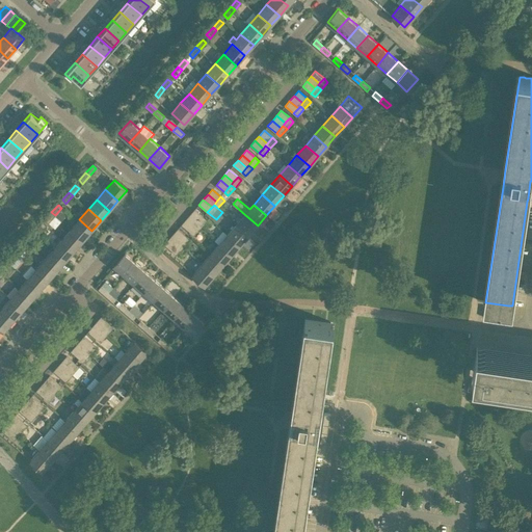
[(198,221),(204,216),(194,209),(190,214),(198,221)]
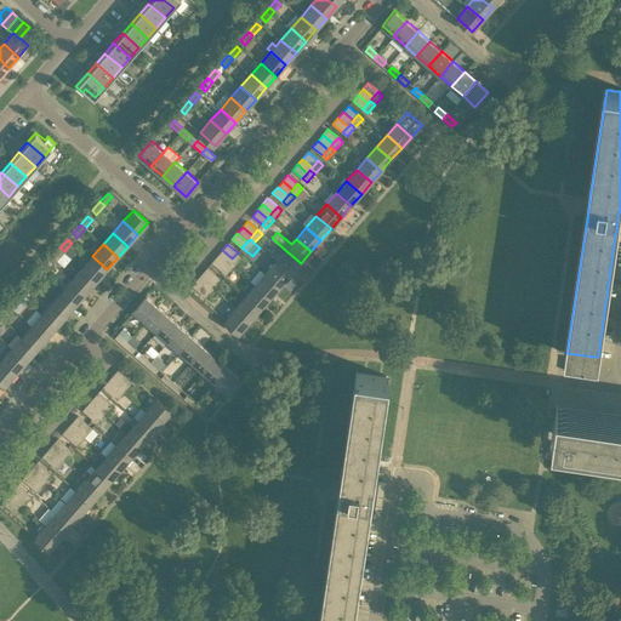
[(60,248),(52,256),(56,261),(64,251),(60,248)]
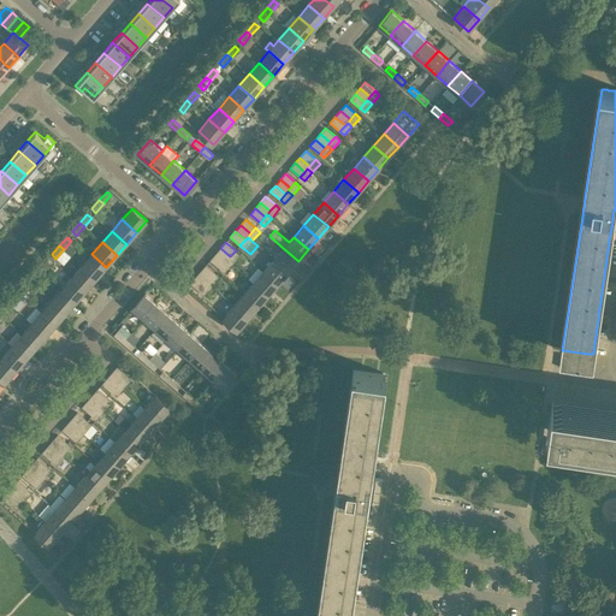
[(230,256),(220,248),(215,254),(225,262),(227,260),(230,256)]
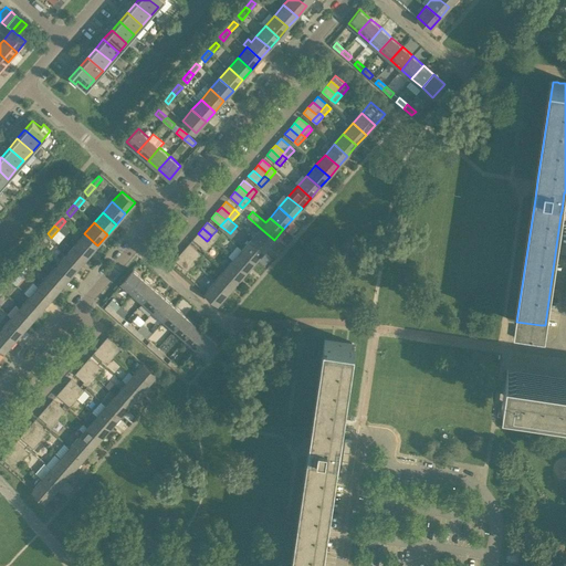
[(274,240),(260,228),(251,239),(264,250),(274,240)]
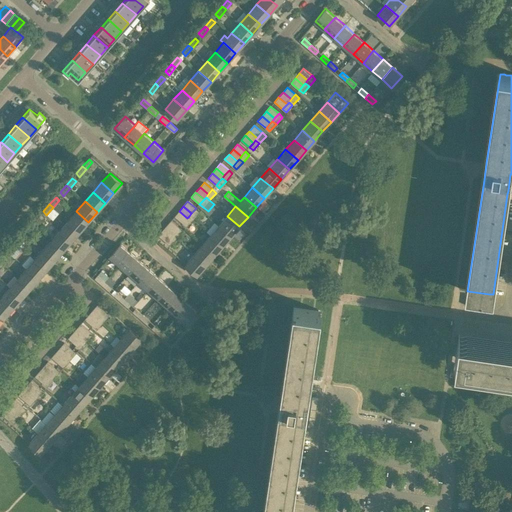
[(189,216),(193,219),(199,211),(196,208),(191,213),(189,216)]
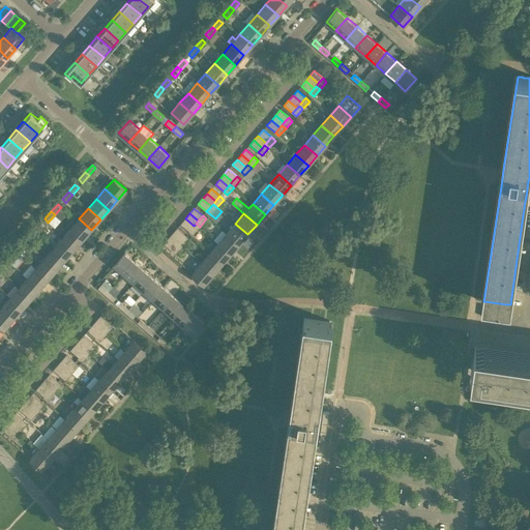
[(70,228),(83,239),(91,230),(79,218),(70,228)]
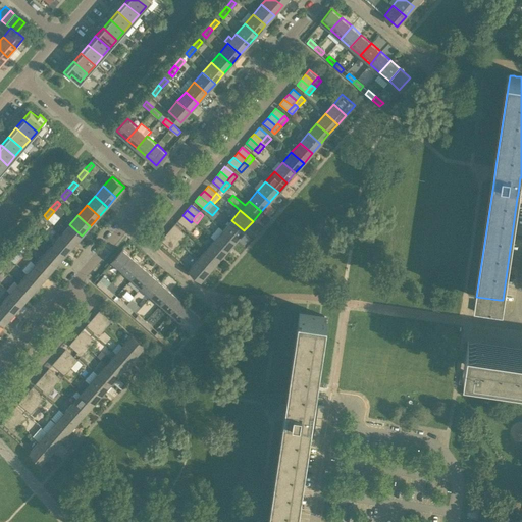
[(183,215),(177,220),(187,227),(191,222),(183,215)]
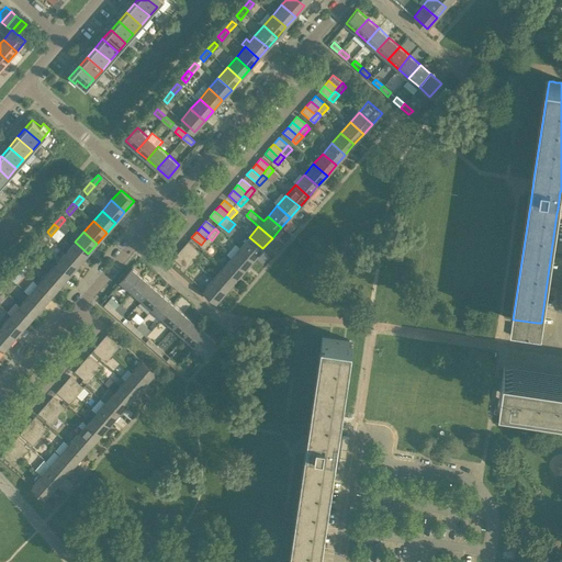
[(36,245),(40,248),(47,240),(43,237),(36,245)]
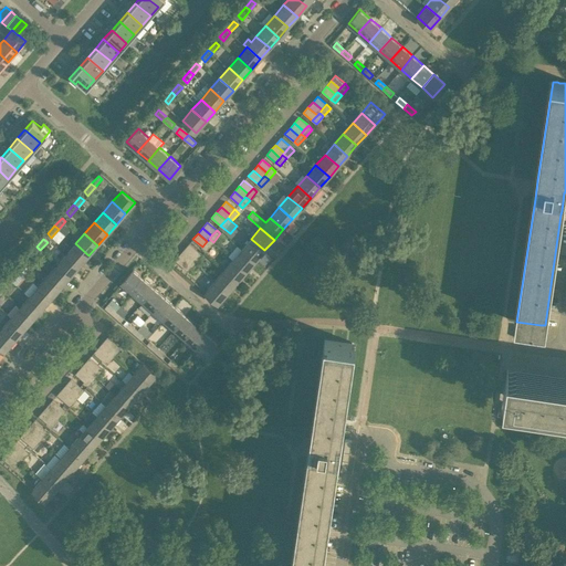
[(207,241),(202,247),(206,250),(213,242),(209,239),(207,241)]
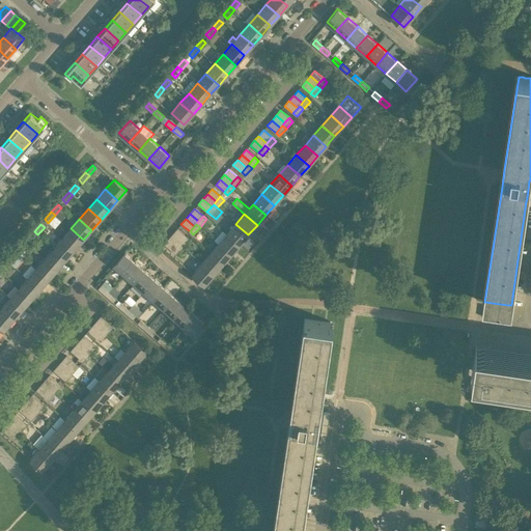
[(248,234),(235,224),(227,233),(240,245),(248,234)]
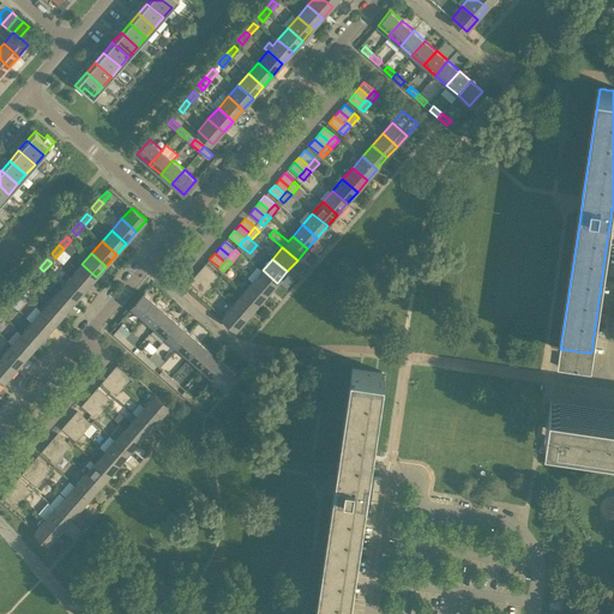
[(72,276),(86,289),(96,277),(82,264),(72,276)]
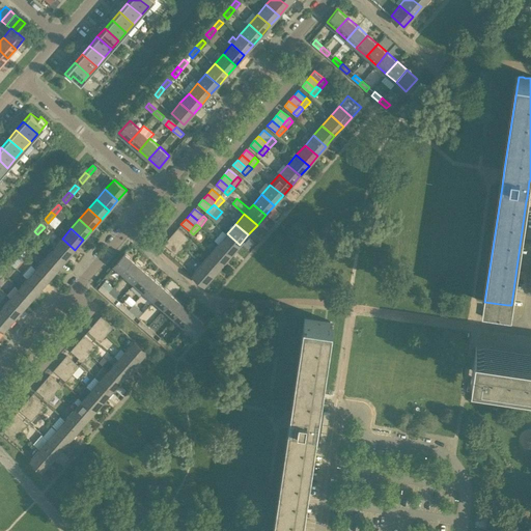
[(182,241),(186,235),(177,228),(172,233),(182,241)]
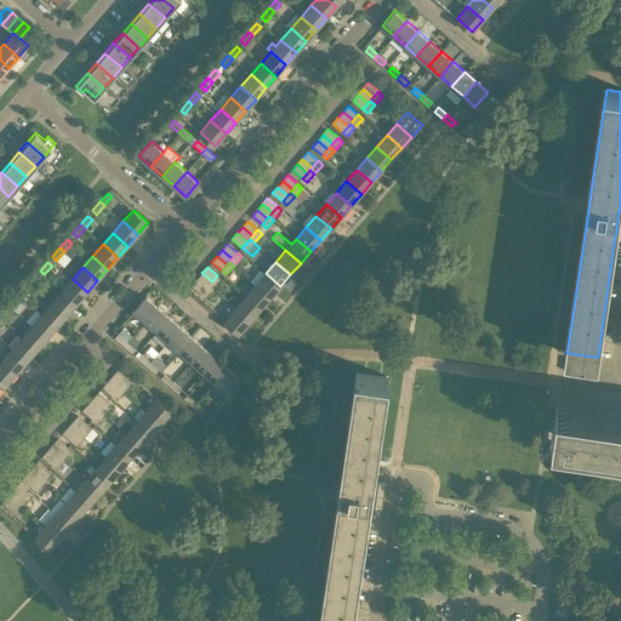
[(44,274),(40,271),(32,279),(36,284),(44,274)]
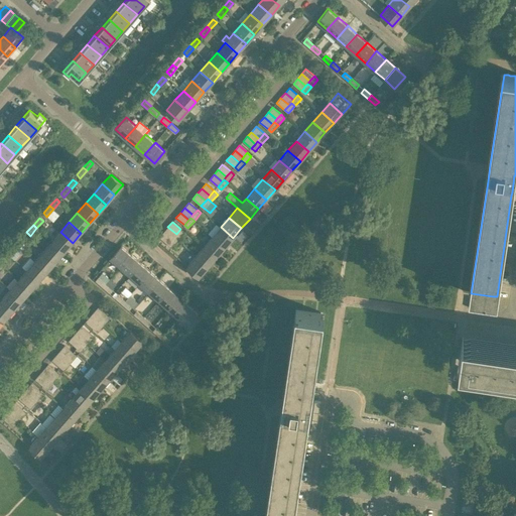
[(176,234),(167,227),(163,232),(171,239),(173,237),(176,234)]
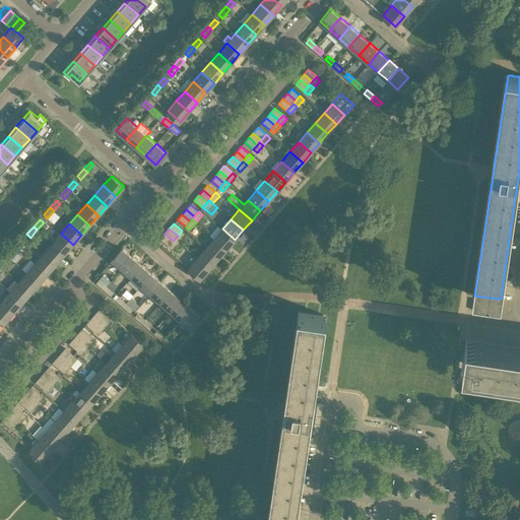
[(235,240),(222,229),(213,239),(226,249),(235,240)]
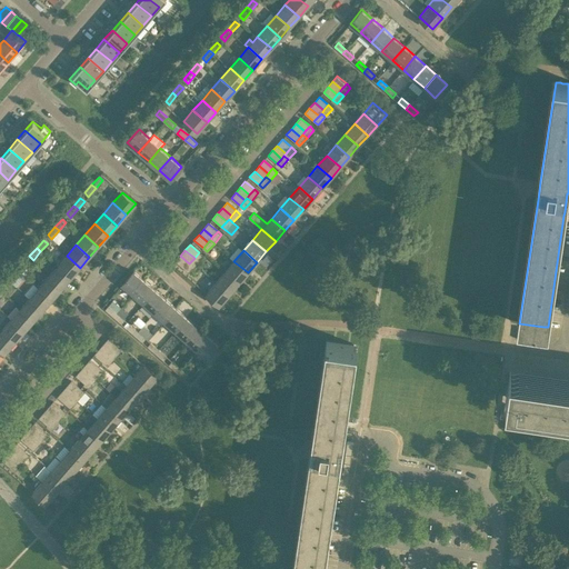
[(191,261),(196,265),(203,257),(199,252),(195,258),(191,261)]
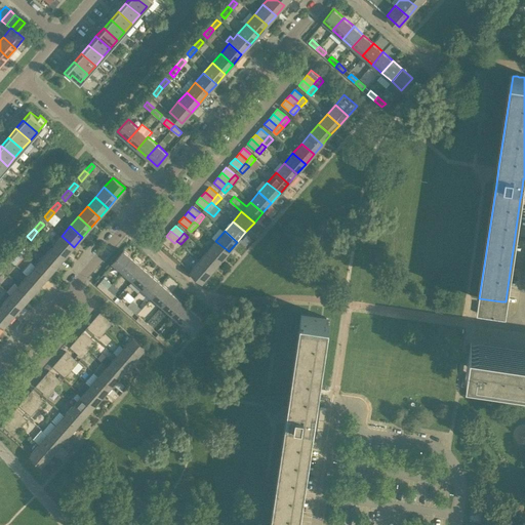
[(52,245),(65,256),(74,247),(62,236),(52,245)]
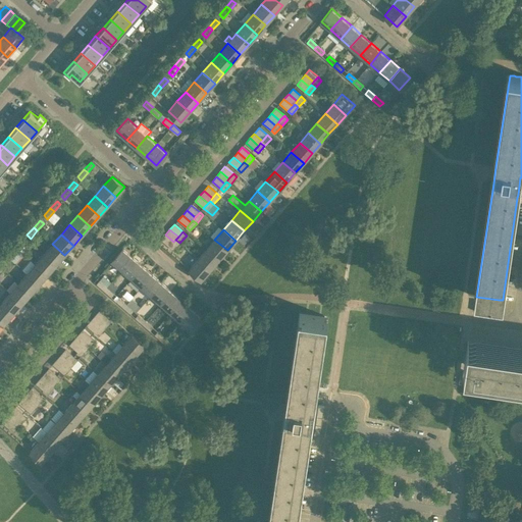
[(165,235),(161,240),(169,247),(173,242),(165,235)]
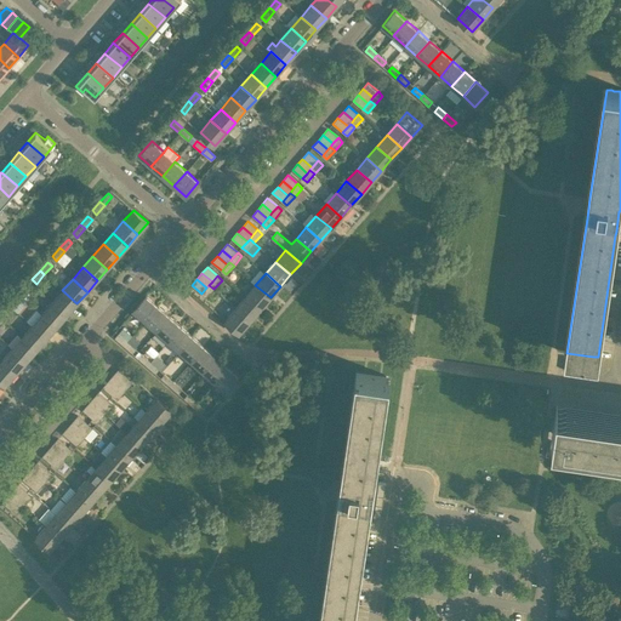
[(32,289),(27,285),(20,294),(24,297),(32,289)]
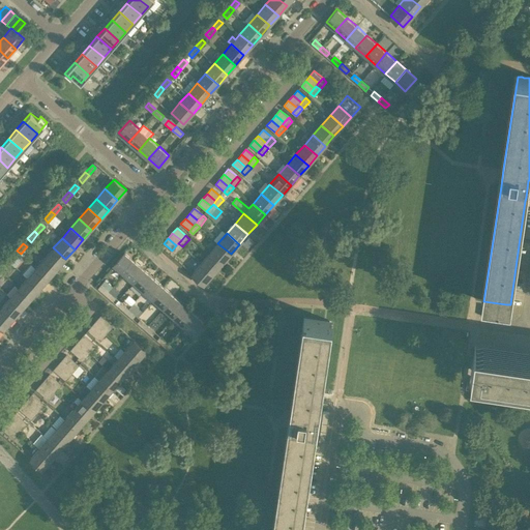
[(176,245),(172,251),(176,254),(182,246),(178,243),(176,245)]
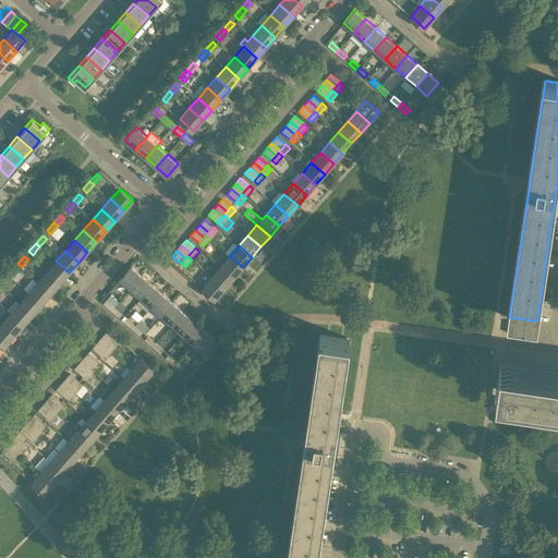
[(243,267),(229,256),(220,266),(233,278),(243,267)]
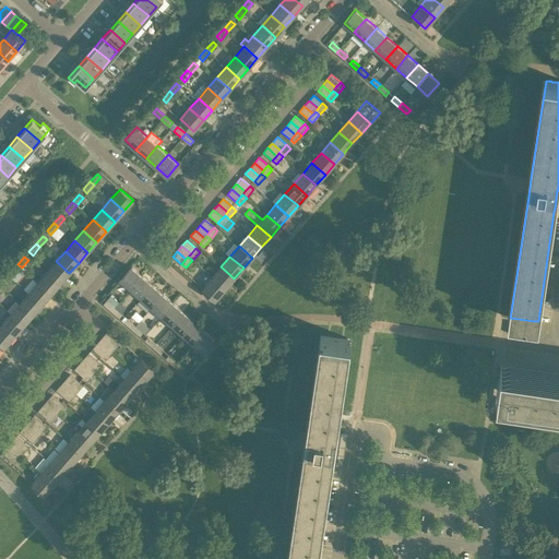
[(47,272),(60,284),(69,273),(56,261),(47,272)]
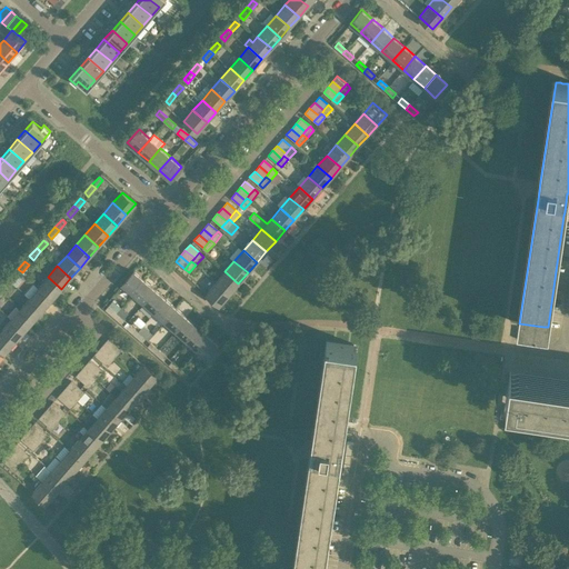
[(18,269),(11,277),(15,281),(22,272),(18,269)]
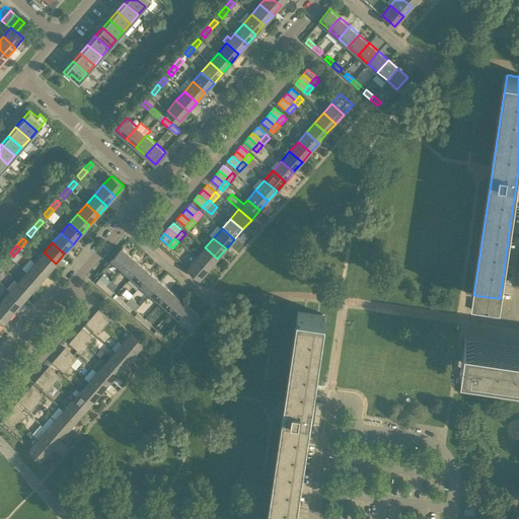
[(112,260),(121,268),(132,255),(122,247),(112,260)]
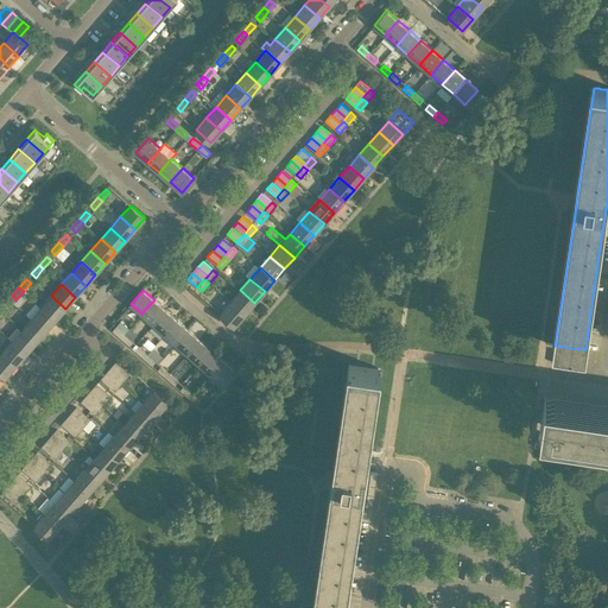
[(254,303),(240,290),(230,302),(245,314),(254,303)]
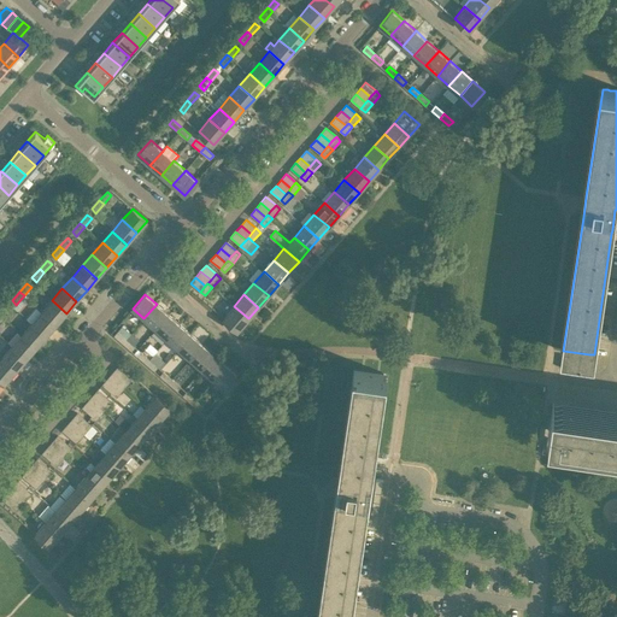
[(42,312),(57,324),(66,313),(52,300),(42,312)]
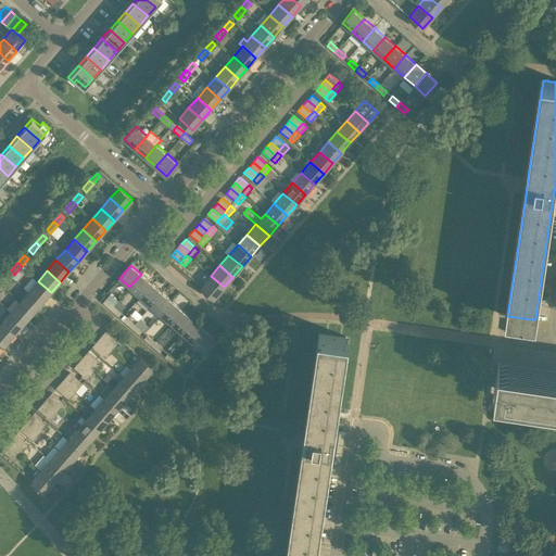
[(152,283),(141,274),(129,287),(140,297),(152,283)]
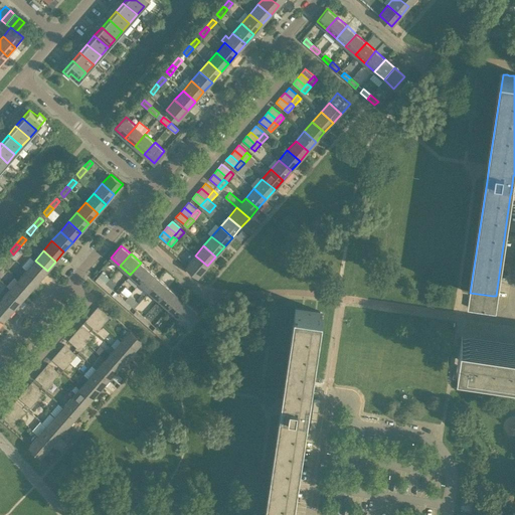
[(0,262),(0,263),(3,266),(10,259),(6,255),(0,262)]
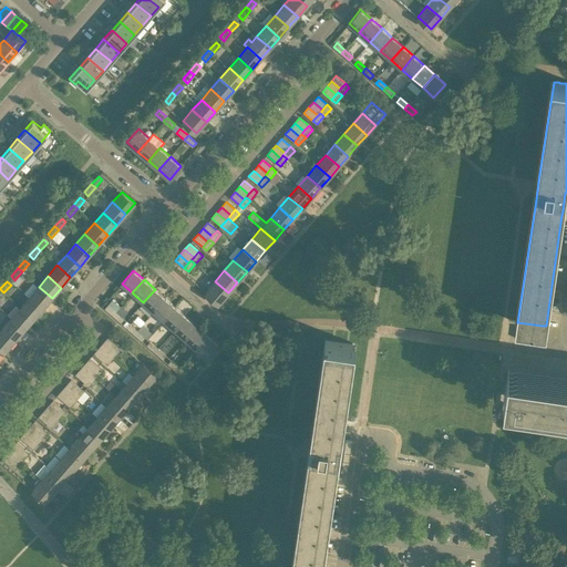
[(228,292),(215,281),(205,291),(218,303),(228,292)]
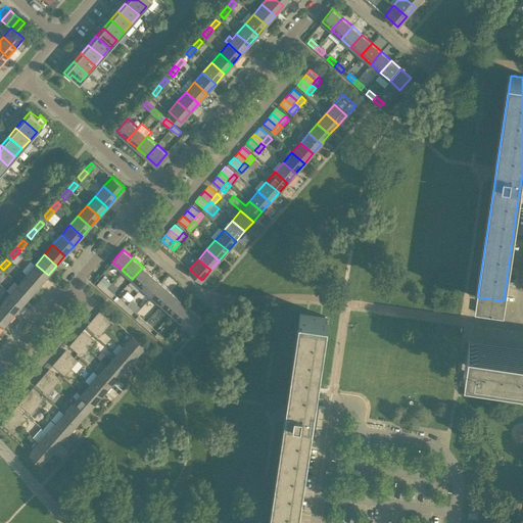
[(27,274),(39,285),(48,275),(36,265),(27,274)]
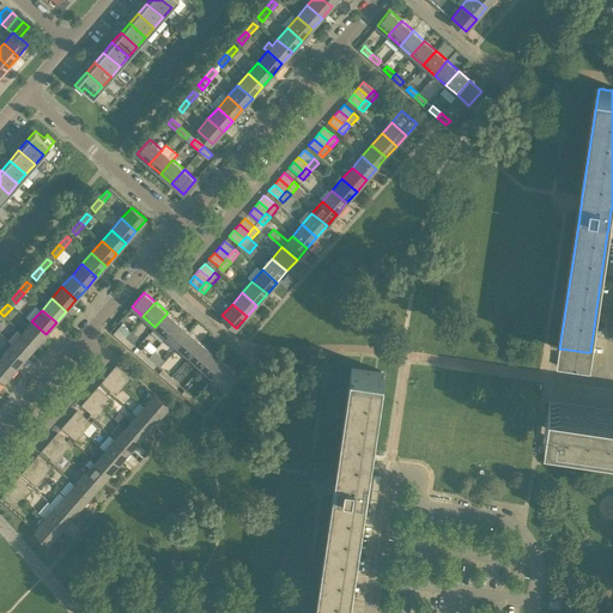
[(178,322),(168,313),(155,327),(165,337),(178,322)]
